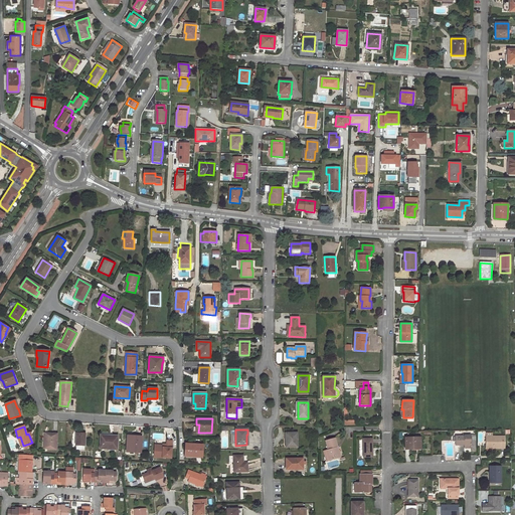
[(84,447),(86,434),(76,433),(75,446),(76,446),(75,450),(83,451),(83,447),(84,447)]
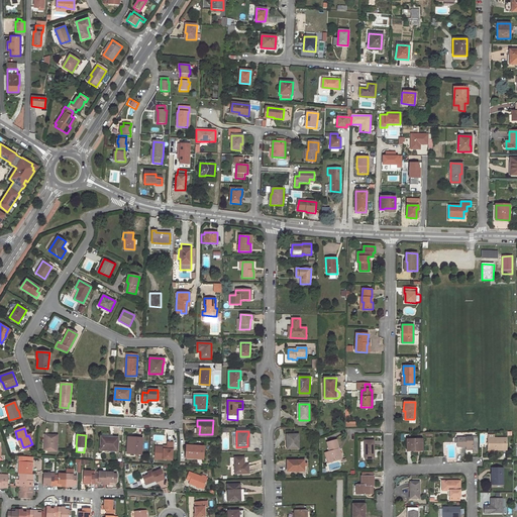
[(57,451),(58,436),(46,435),(45,450),(57,451)]
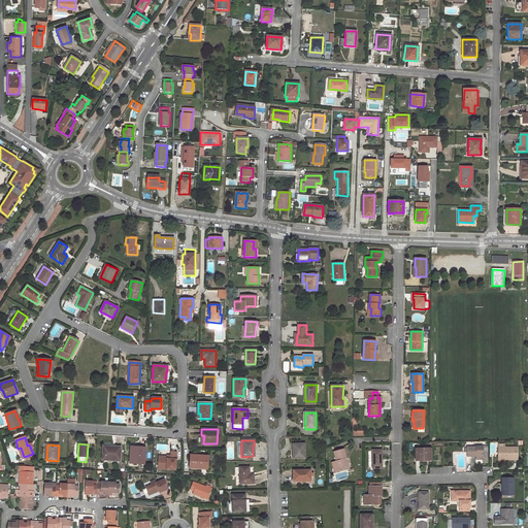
[(304,458),(304,444),(295,444),(295,451),(293,451),(293,458),(304,458)]
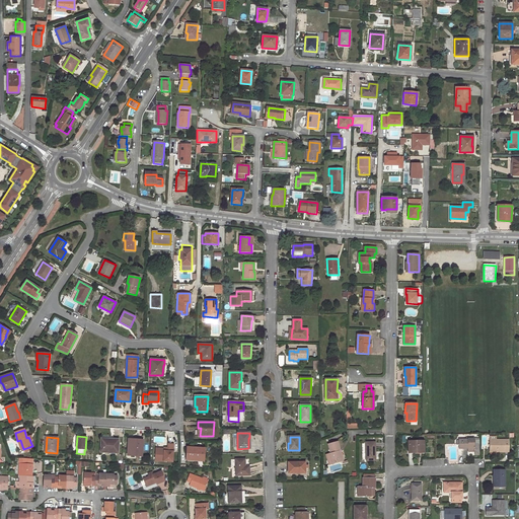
[(474,439),(467,439),(467,440),(458,440),(458,441),(456,441),(457,445),(458,445),(458,449),(467,449),(468,452),(474,452),(474,439)]
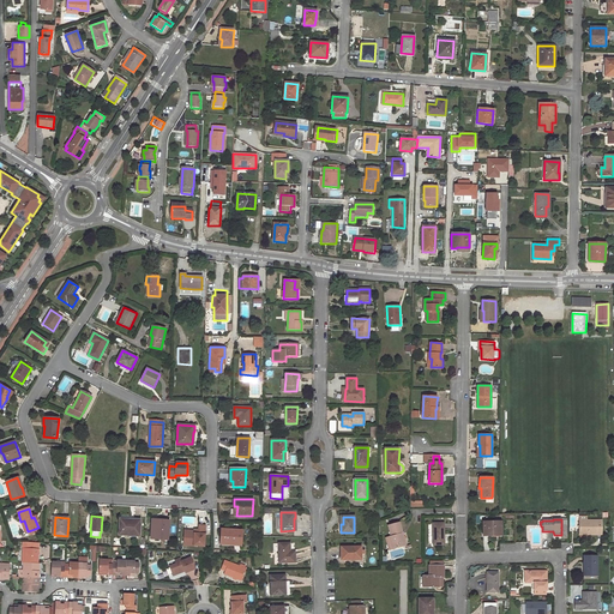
[(139,536),(139,521),(133,521),(120,521),(119,535),(139,536)]
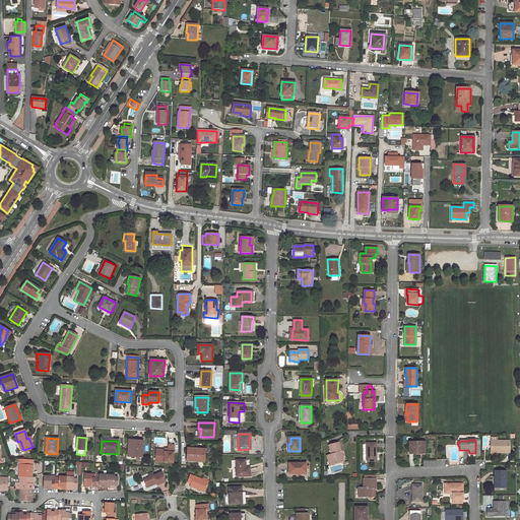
[(141,456),(142,441),(137,441),(137,442),(129,442),(128,456),(136,457),(136,456),(141,456)]
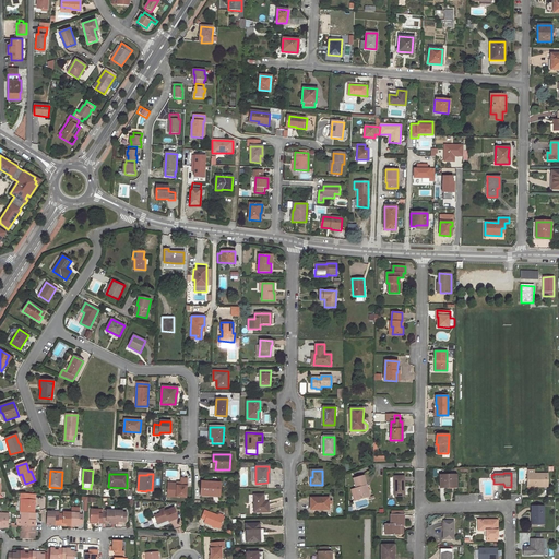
[(547,487),(547,474),(527,474),(527,487),(547,487)]
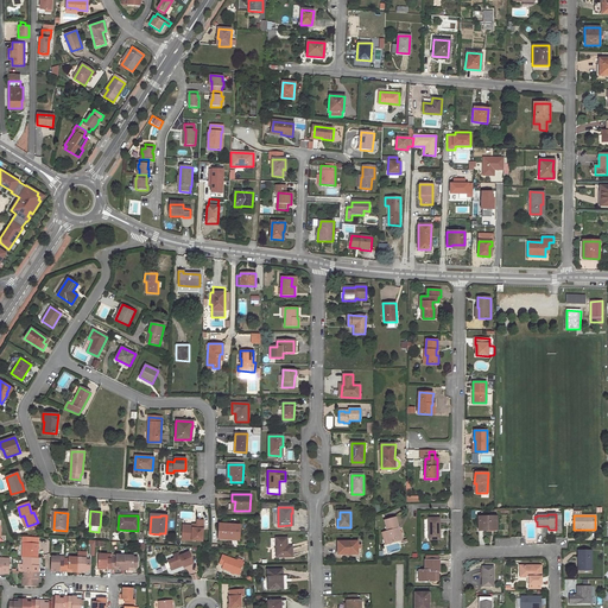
[(496,529),(496,517),(479,517),(479,531),(488,530),(488,529),(496,529)]
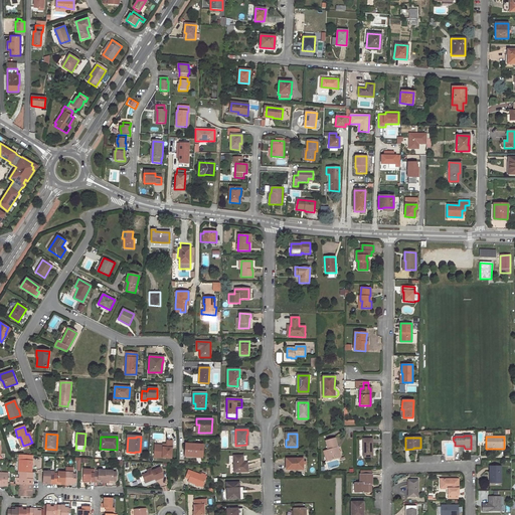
[(328,451),(330,461),(338,459),(336,449),(338,449),(336,439),(326,442),(328,451)]
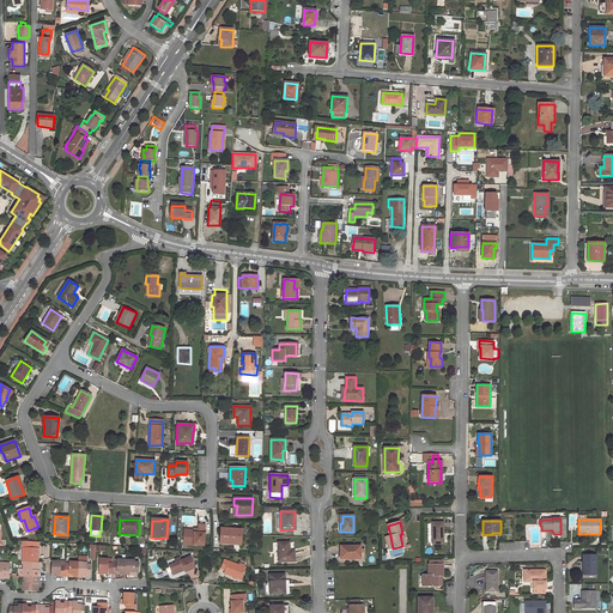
[(443,544),(443,522),(432,523),(432,544),(443,544)]
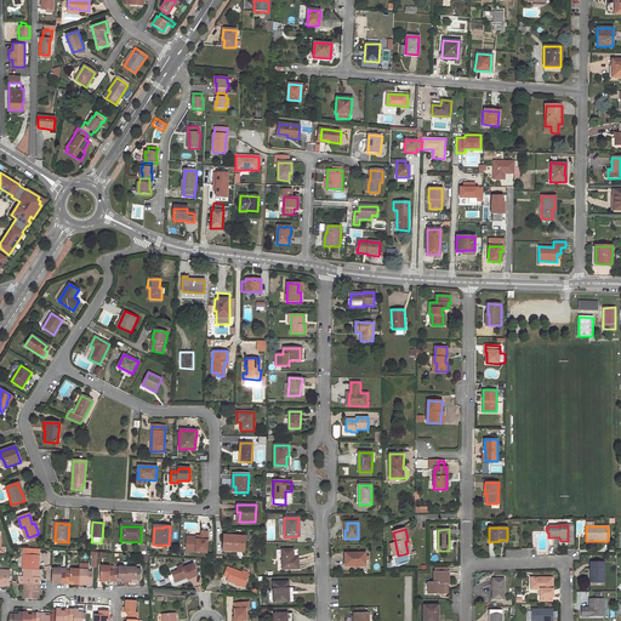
[(184,553),(208,553),(208,531),(200,530),(200,536),(184,536),(184,553)]
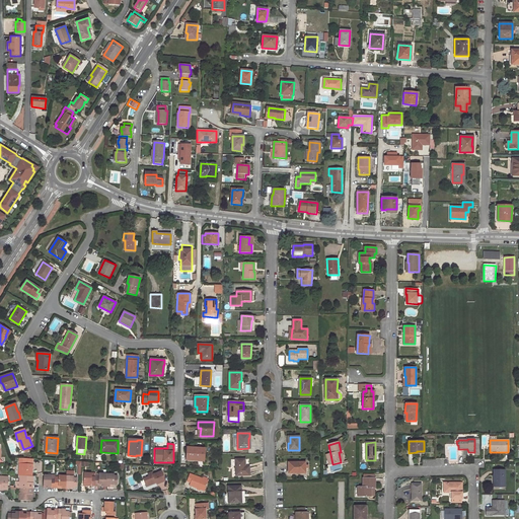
[(204,461),(205,449),(187,448),(187,460),(204,461)]
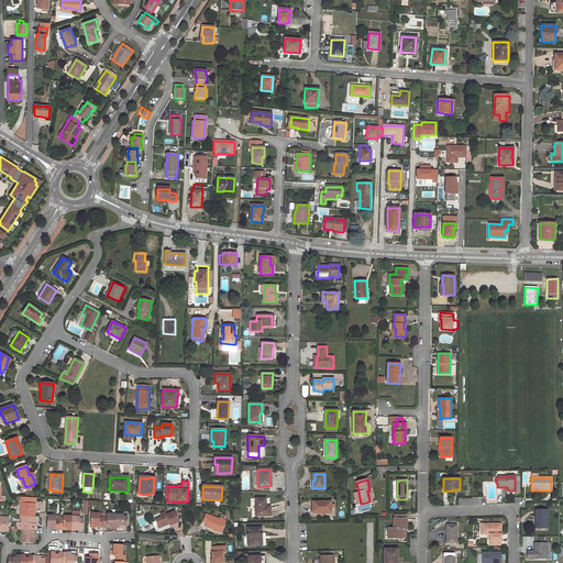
[(36,543),(37,516),(36,516),(37,498),(29,498),(29,499),(25,499),(25,503),(22,501),(21,515),(22,515),(22,522),(22,529),(21,542),(36,543)]
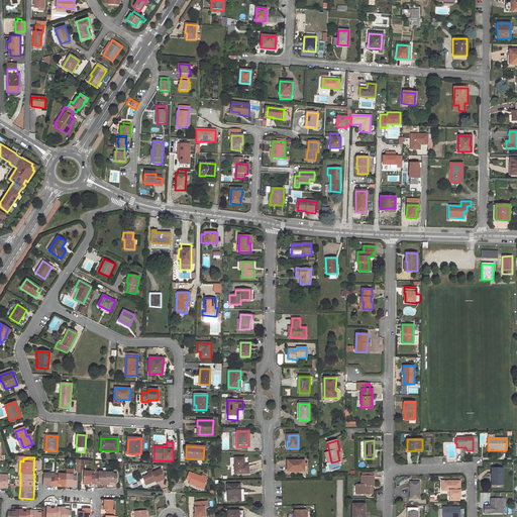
[(243,466),(243,457),(235,457),(235,474),(247,474),(247,467),(243,466)]
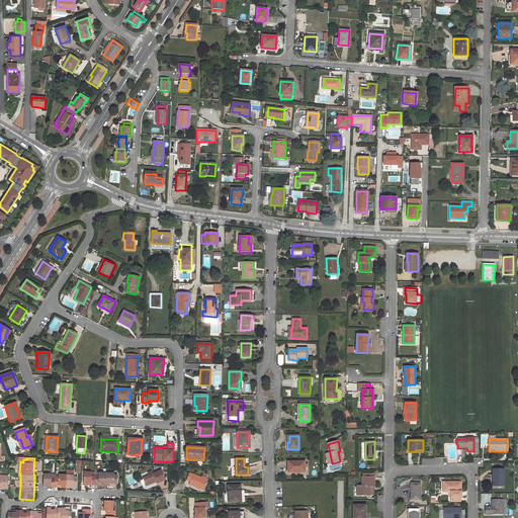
[(305,472),(305,461),(287,461),(288,472),(305,472)]
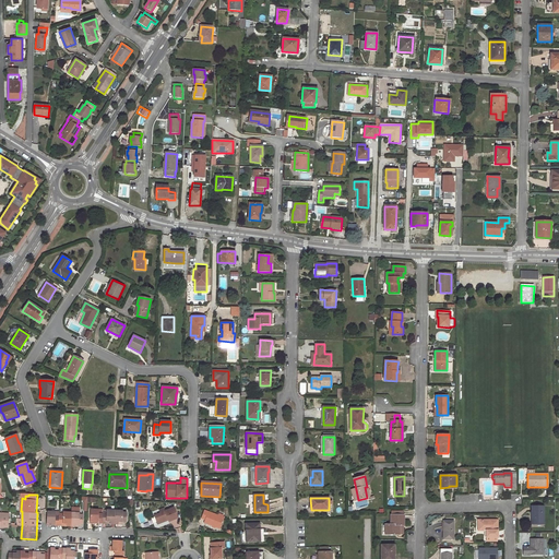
[(543,524),(544,507),(532,507),(532,524),(543,524)]
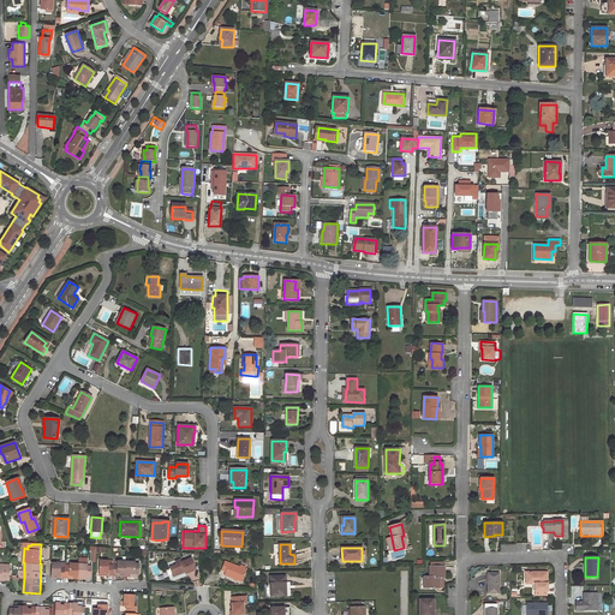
[(195,569),(191,559),(181,562),(180,560),(175,562),(177,565),(169,567),(173,577),(185,572),(185,574),(195,569)]
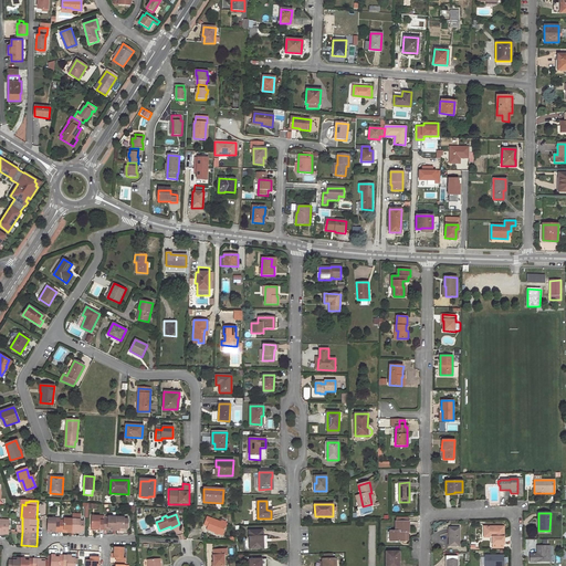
[(207,515),(203,525),(207,526),(206,531),(222,536),(227,523),(207,515)]
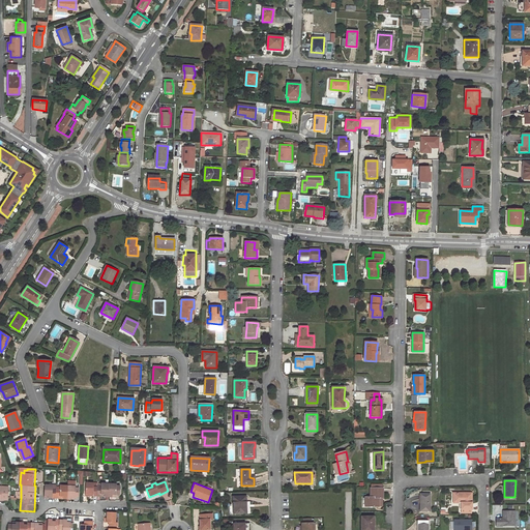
[(97,495),(105,496),(105,497),(113,498),(114,496),(117,496),(120,496),(121,487),(118,487),(118,484),(101,484),(101,486),(98,486),(98,488),(94,488),(94,484),(87,483),(86,495),(90,495),(90,496),(97,497),(97,495)]
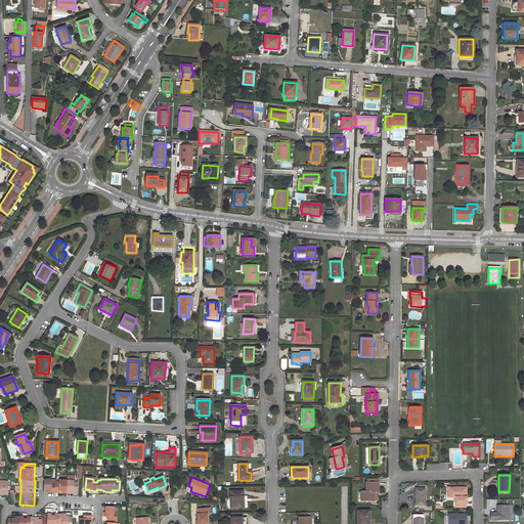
[(0,493),(8,494),(9,481),(0,480),(0,493)]
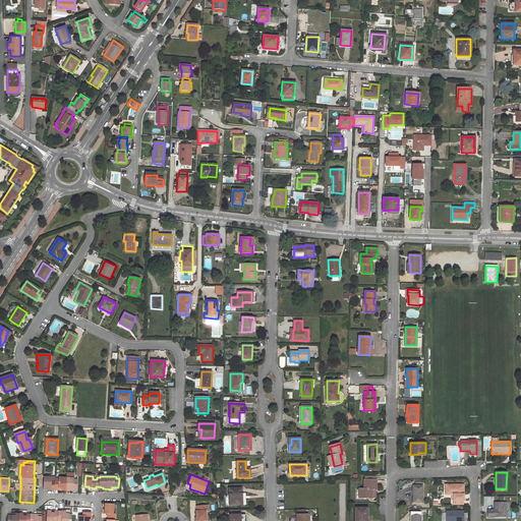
[(62,490),(70,491),(70,488),(74,489),(77,489),(78,480),(75,480),(75,478),(73,478),(67,478),(60,478),(60,479),(56,479),(56,481),(53,481),(53,477),(45,477),(45,487),(48,487),(47,489),(55,490),(55,488),(62,488),(62,490)]
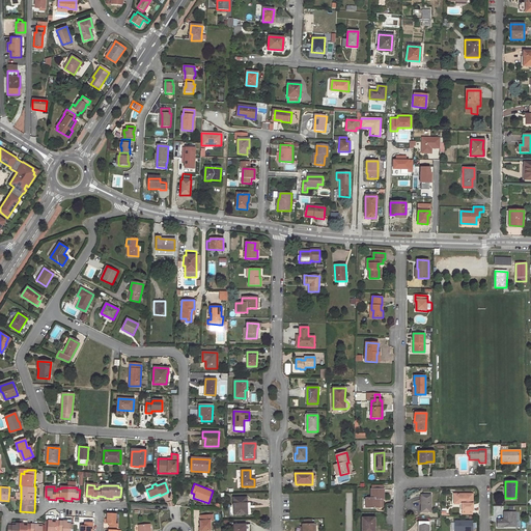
[(384,499),(384,490),(371,490),(371,499),(366,499),(365,507),(379,507),(379,499),(384,499)]
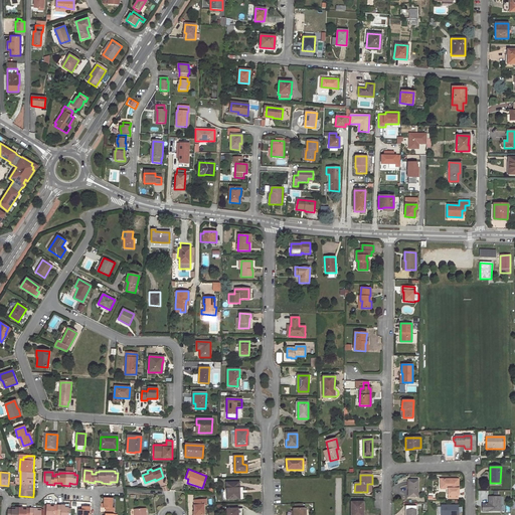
[(458,495),(458,480),(441,479),(441,489),(451,489),(451,495),(458,495)]
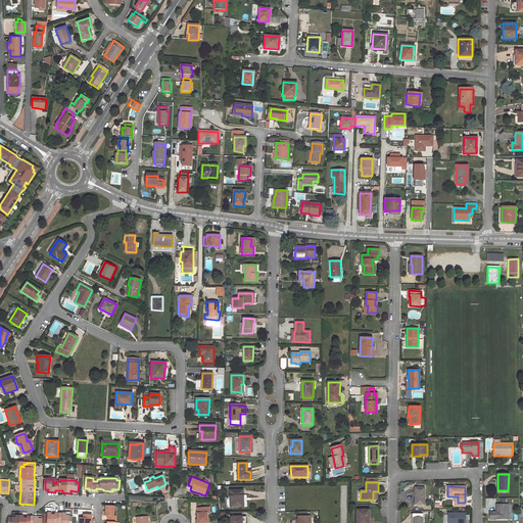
[(424,504),(424,488),(415,488),(415,504),(424,504)]
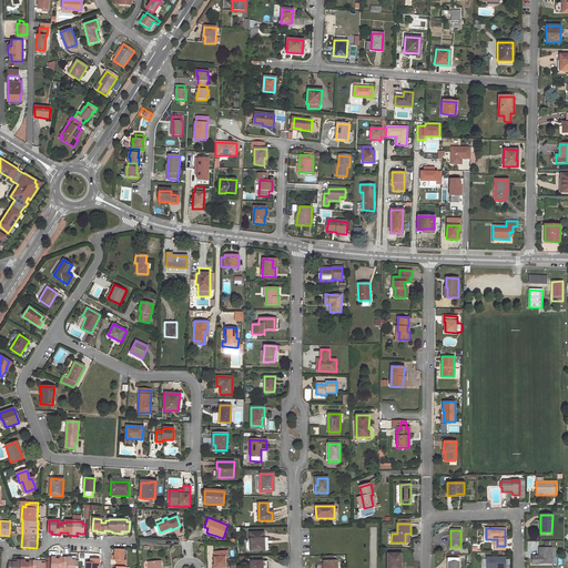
[(264,550),(263,533),(250,533),(251,550),(264,550)]
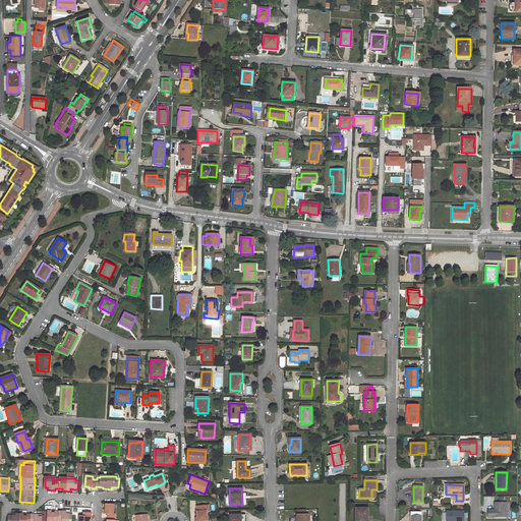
[(507,517),(507,503),(494,503),(494,510),(487,510),(487,517),(507,517)]
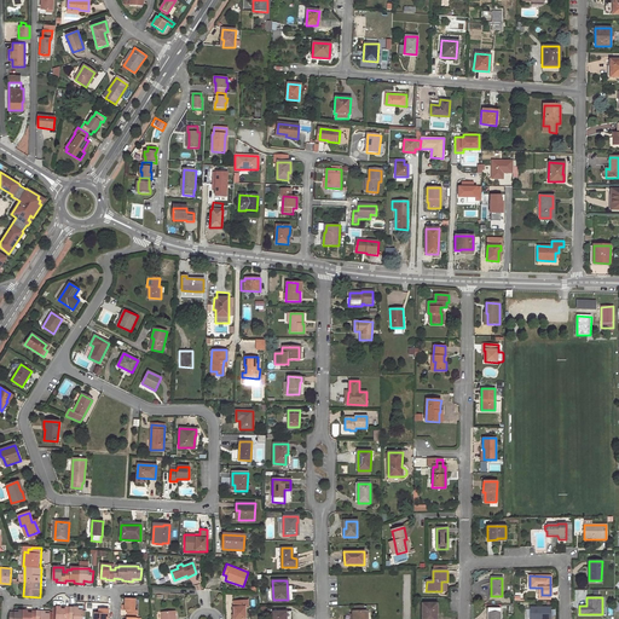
[(134,611),(134,600),(125,599),(125,606),(123,611),(127,611),(127,614),(137,615),(137,611),(134,611)]
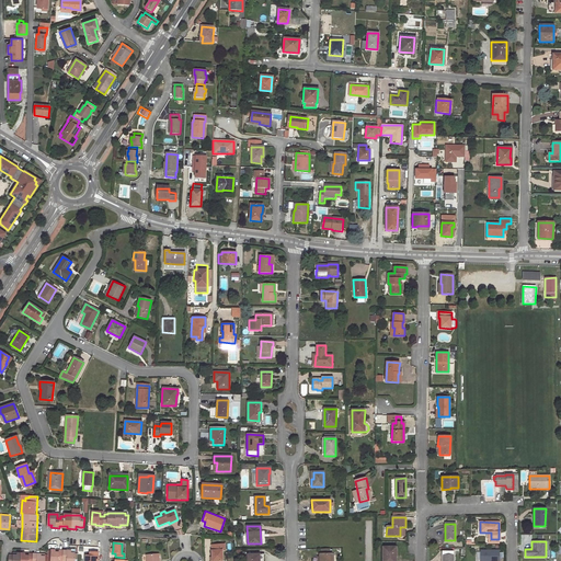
[(225,544),(212,545),(212,550),(212,557),(212,560),(214,560),(213,560),(221,560),(221,550),(225,550),(225,544)]
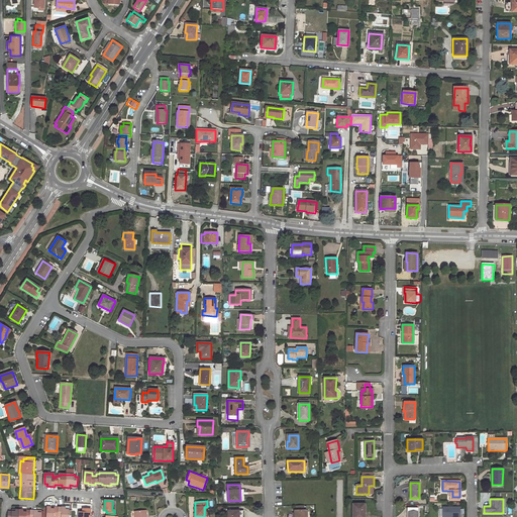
[(365,510),(365,504),(352,504),(351,516),(364,516),(364,510),(365,510)]
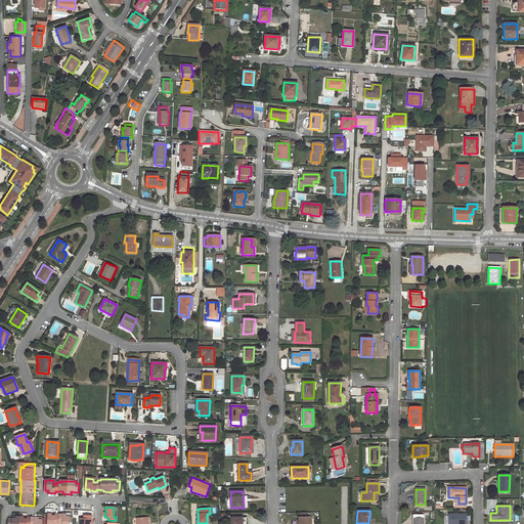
[(52,514),(48,514),(47,523),(70,523),(70,517),(67,517),(67,515),(59,515),(59,517),(51,516),(52,514)]
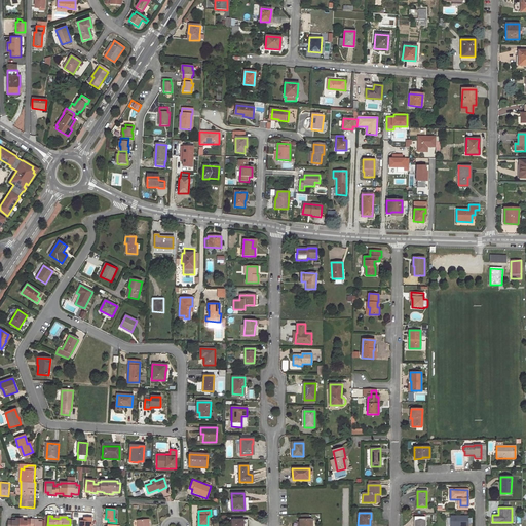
[(467,525),(467,516),(450,516),(450,517),(450,525),(449,525),(467,525)]
